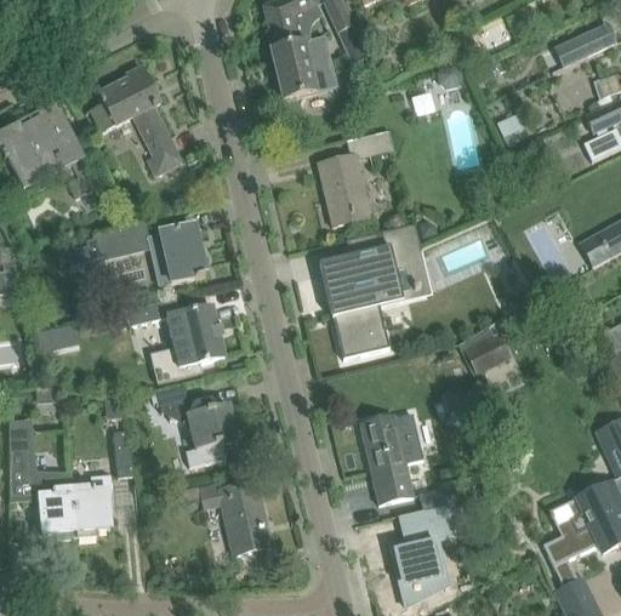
[(277,0),(263,6),(271,36),(273,49),(271,50),(283,101),(317,92),(336,87),(330,61),(324,35),(309,39),(309,34),(311,29),(312,24),(317,18),(322,15),(318,5),(319,5),(317,0),(277,0)]
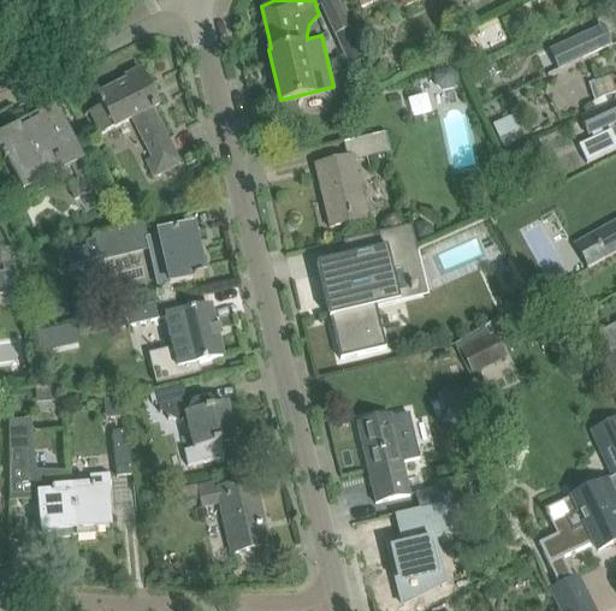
[(366,57),(338,0),(323,0),(320,1),(349,64),(366,57)]
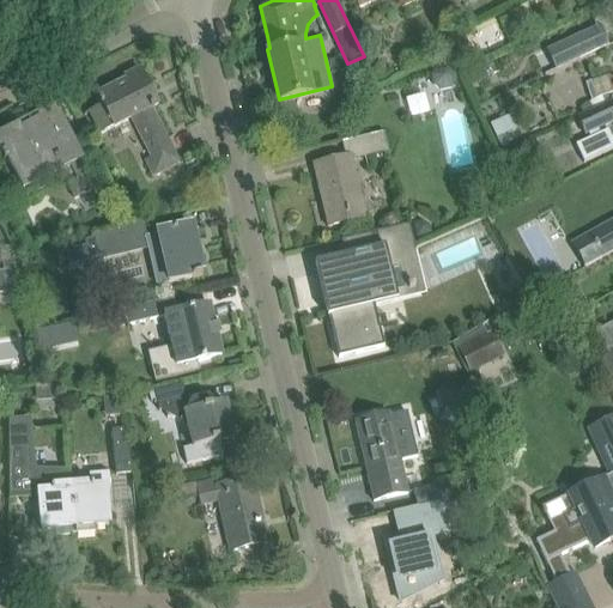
[(601,23),(560,42),(569,61),(610,43),(601,23)]
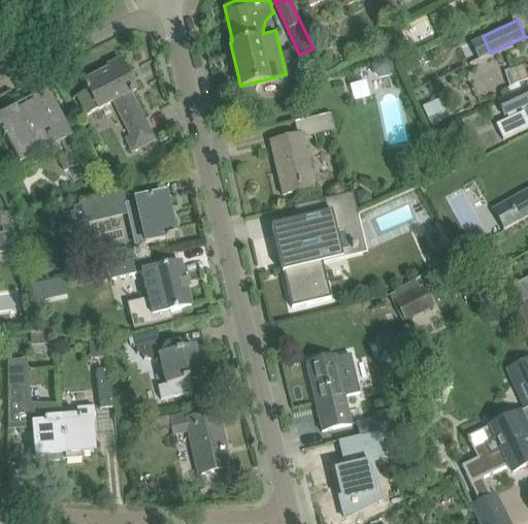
[(396,68),(398,48),(380,46),(377,66),(396,68)]
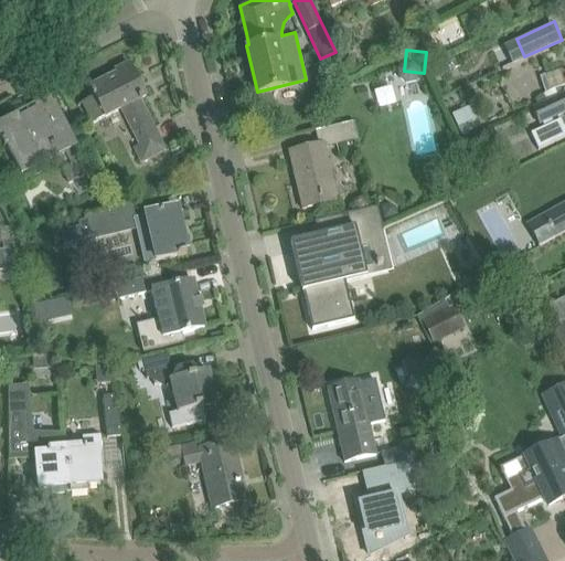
[(117,71),(89,85),(94,94),(82,99),(93,119),(104,113),(104,114),(121,105),(139,141),(135,144),(142,158),(164,147),(139,98),(142,97),(141,95),(146,93),(129,61),(115,67),(117,71)]
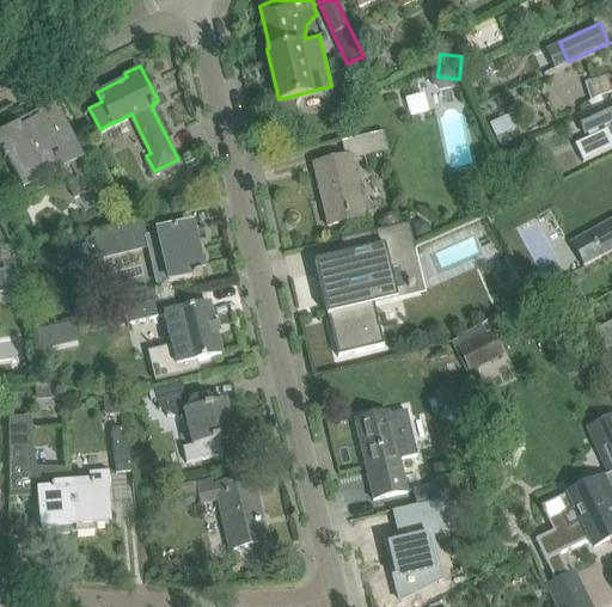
[(416,94),(434,89),(428,71),(410,77),(416,94)]
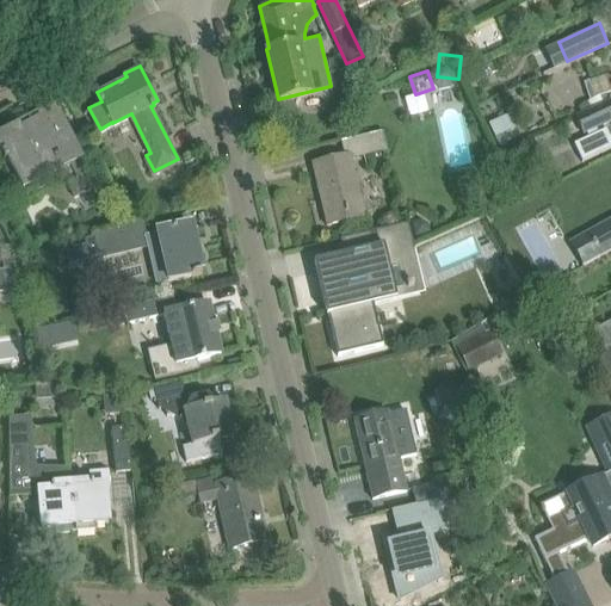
[(593,94),(610,88),(610,73),(608,74),(608,72),(587,78),(593,94)]
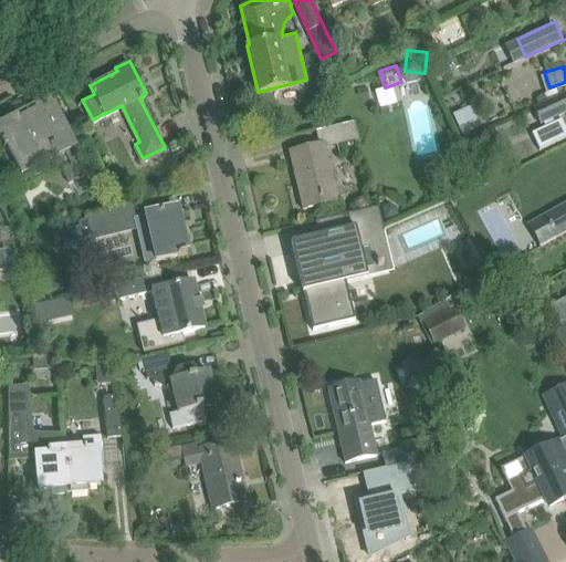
[(545,125),(532,131),(538,146),(565,134),(565,123),(563,116),(554,121),(553,116),(565,110),(565,87),(532,104),(540,123),(543,121),(545,125)]
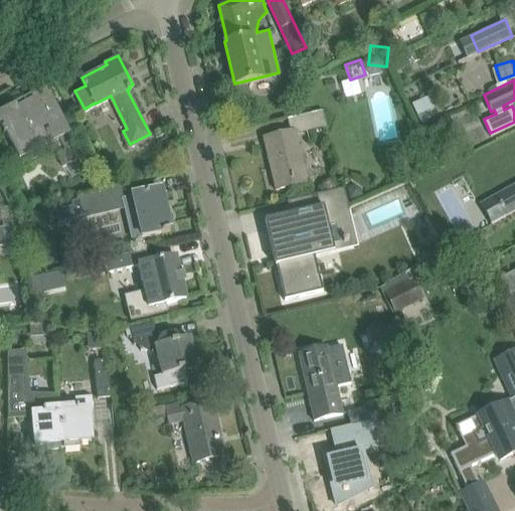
[(68,131),(48,91),(0,115),(0,118),(19,156),(59,136),(68,131)]
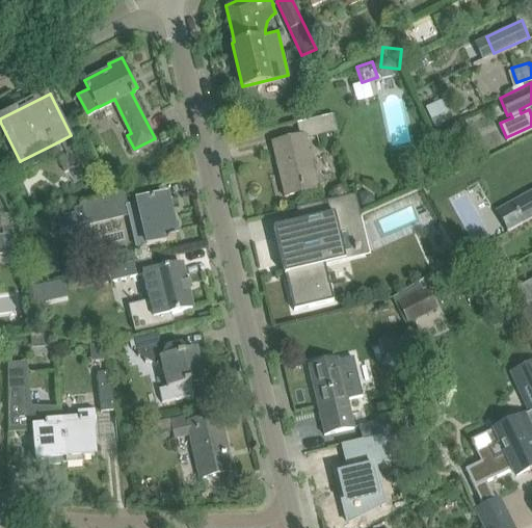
[(449,108),(444,97),(425,105),(430,116),(449,108)]
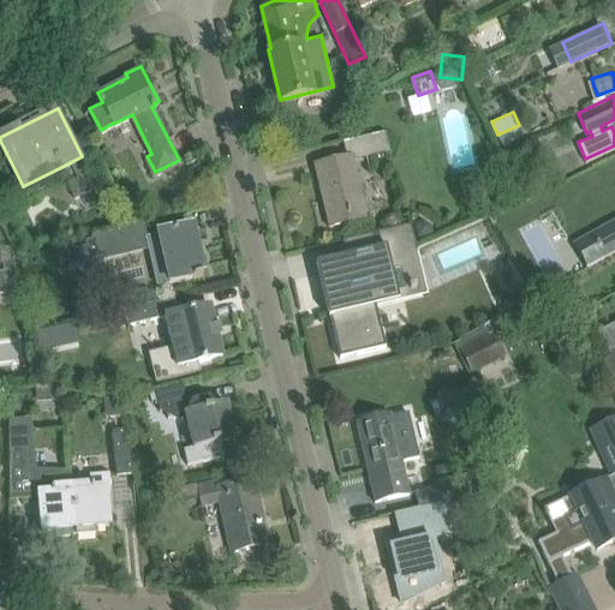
[(368,215),(353,157),(389,149),(386,130),(344,139),(347,155),(327,160),(330,177),(318,179),(328,225),(368,215)]
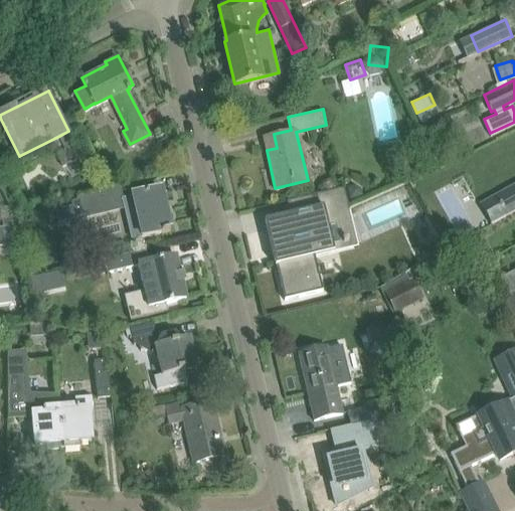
[(435,129),(427,132),(432,138),(438,135),(435,129)]
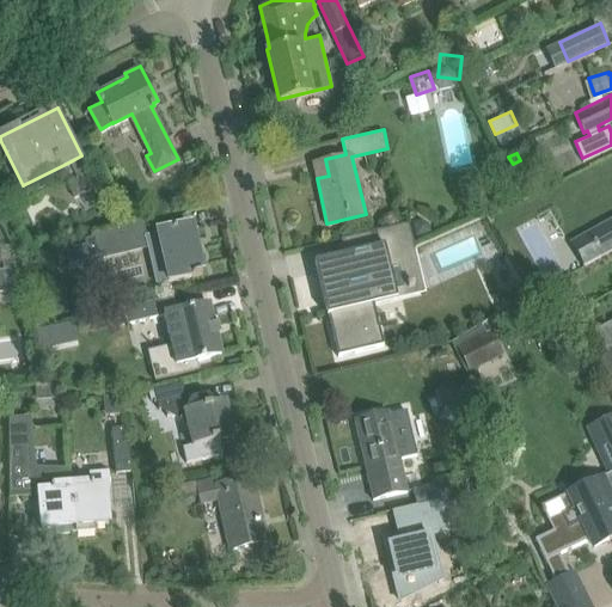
[(77,176),(66,181),(74,195),(97,184),(81,155),(71,161),(77,176)]
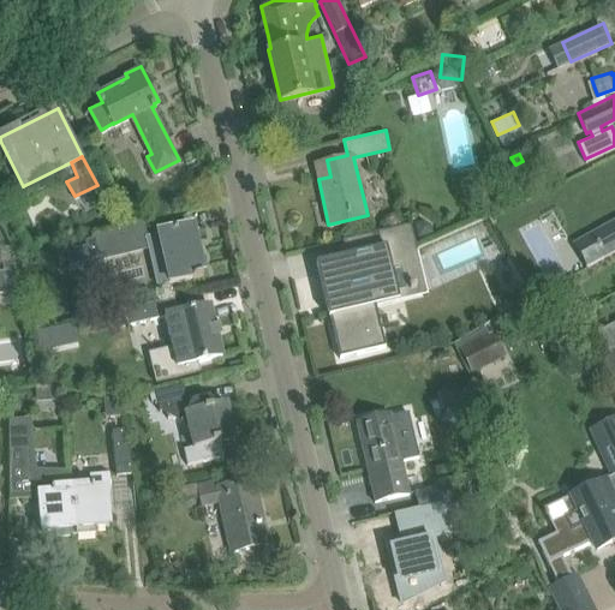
[(424,216),(415,220),(419,235),(435,231),(433,221),(424,216)]
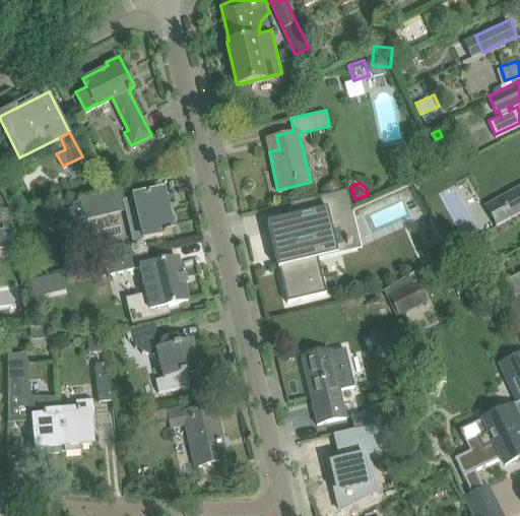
[(163,190),(161,189),(135,195),(124,198),(121,187),(96,192),(80,199),(84,217),(125,208),(133,241),(172,232),(165,202),(169,201),(166,189),(163,190)]
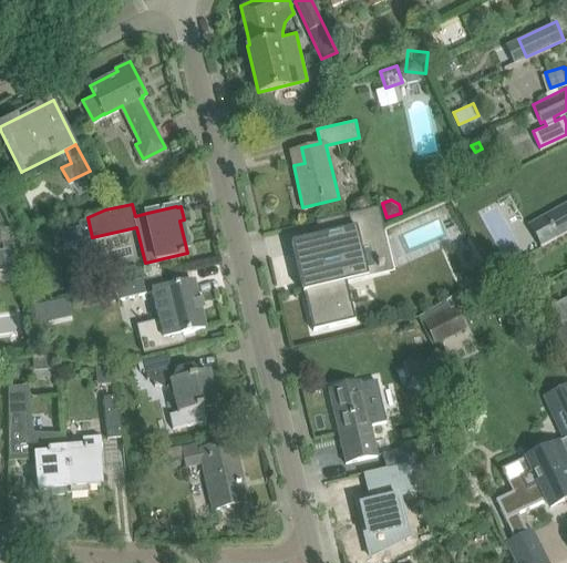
[(319,234),(291,242),(302,290),(303,290),(309,314),(325,309),(328,325),(356,318),(344,276),(367,270),(360,243),(377,238),(374,232),(384,229),(379,205),(316,219),(319,234)]
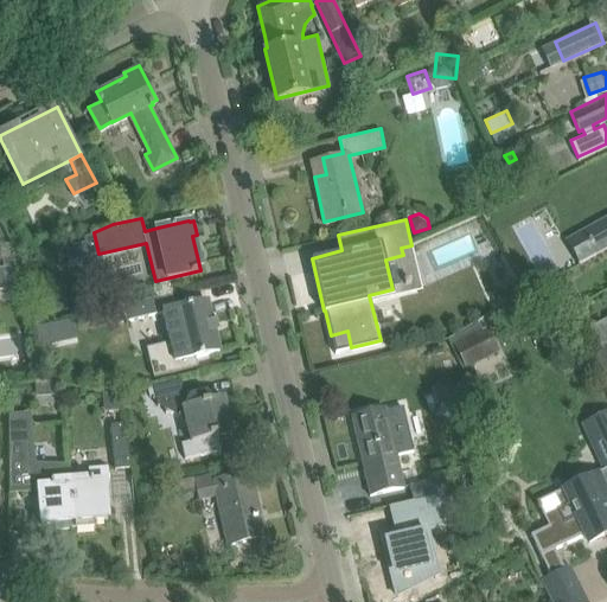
[(596,251),(606,245),(606,223),(601,226),(599,221),(585,229),(596,251)]
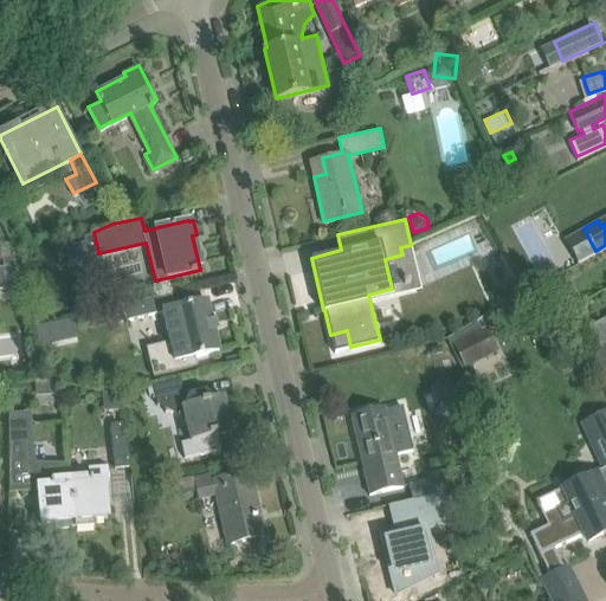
[(535,270),(519,279),(524,290),(542,280),(535,270)]
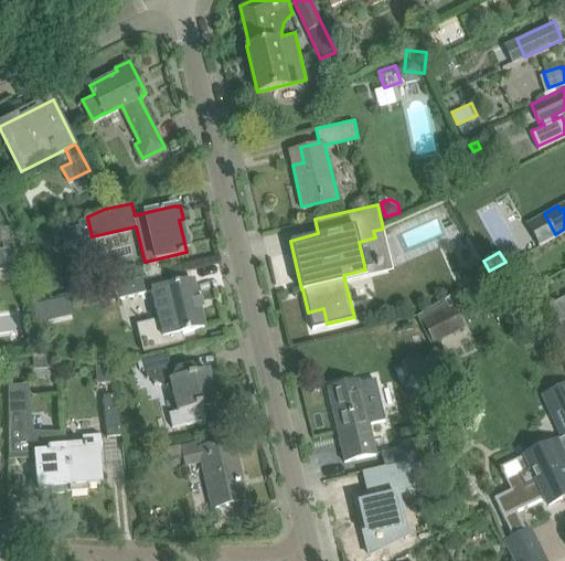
[(483,261),(467,270),(473,279),(489,271),(483,261)]
